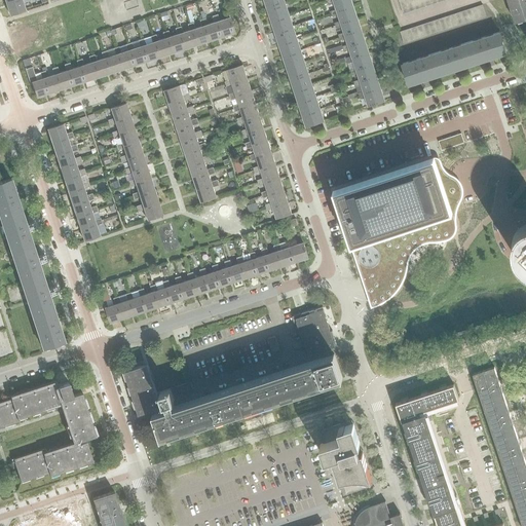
[(13,0),(5,3),(9,15),(24,10),(21,0),(13,0)]
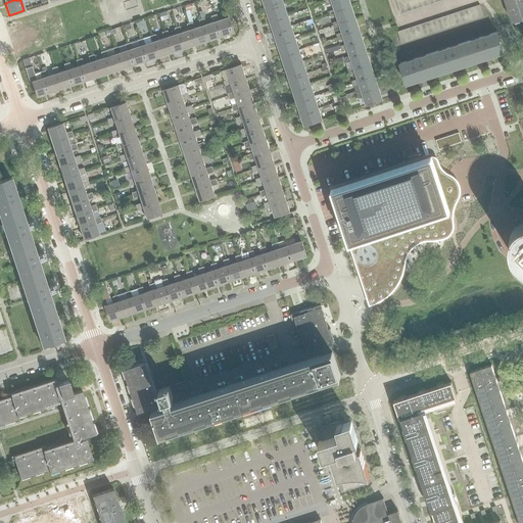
[(262,0),(265,9),(283,3),(281,0),(262,0)]
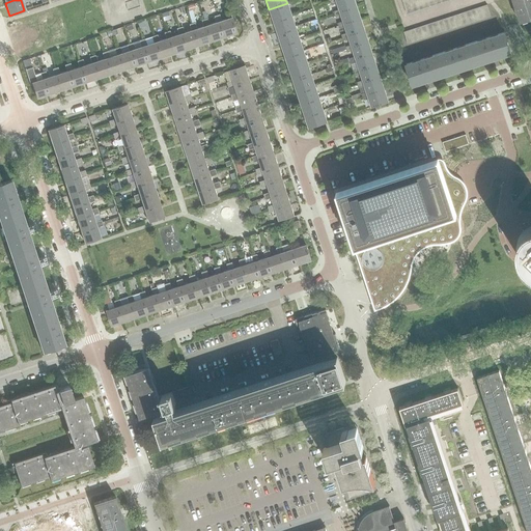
[(356,7),(353,0),(337,0),(335,1),(336,3),(339,9),(333,11),(334,18),(340,16),(339,12),(356,7)]
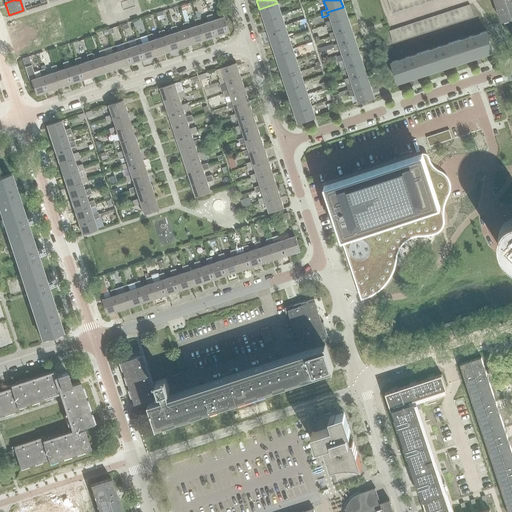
[(393,0),(387,2),(391,13),(396,12),(393,0)]
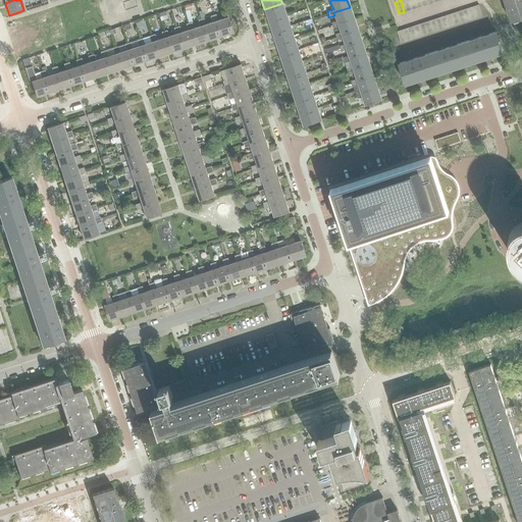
[(406,0),(400,0),(401,0),(404,12),(410,10),(406,0)]
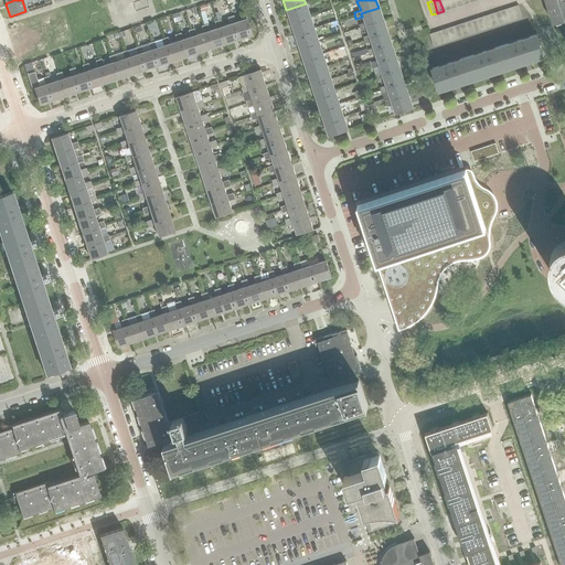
[(439,0),(444,11),(449,9),(446,0),(439,0)]
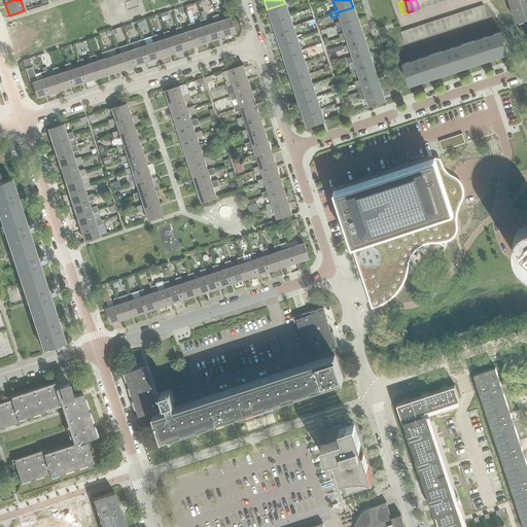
[(526,0),(507,0),(515,22),(526,18),(526,0)]
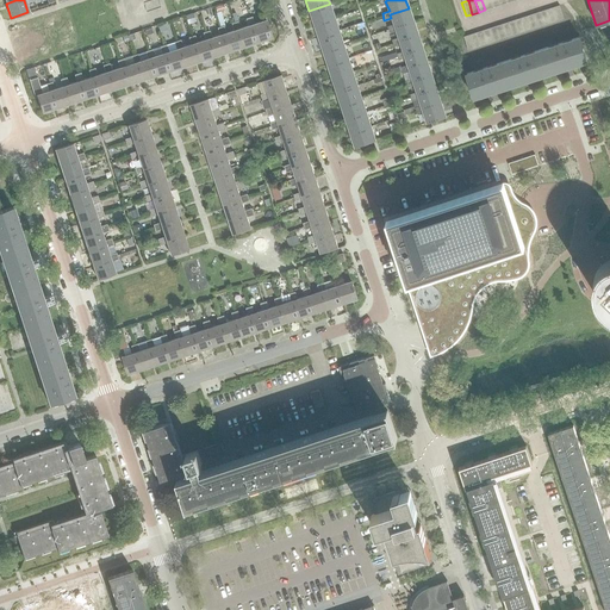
[(334,17),(330,4),(309,11),(313,24),(334,17)]
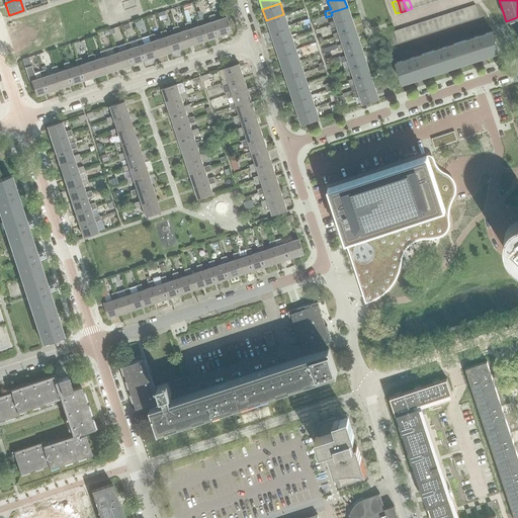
[(478,16),(475,5),(468,6),(472,18),(478,16)]
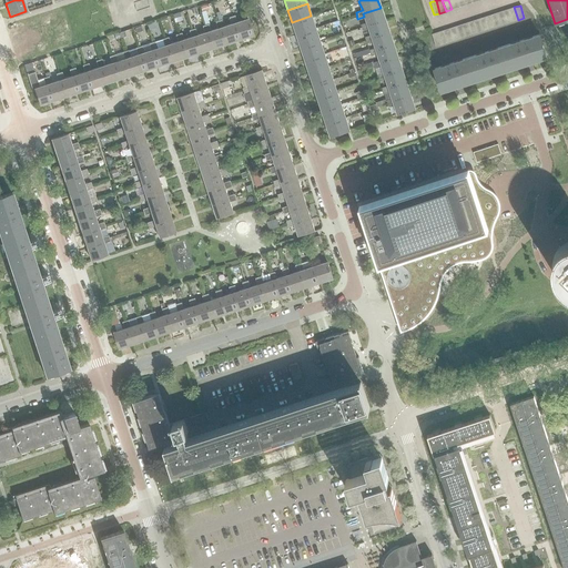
[(518,20),(514,7),(508,9),(513,21),(518,20)]
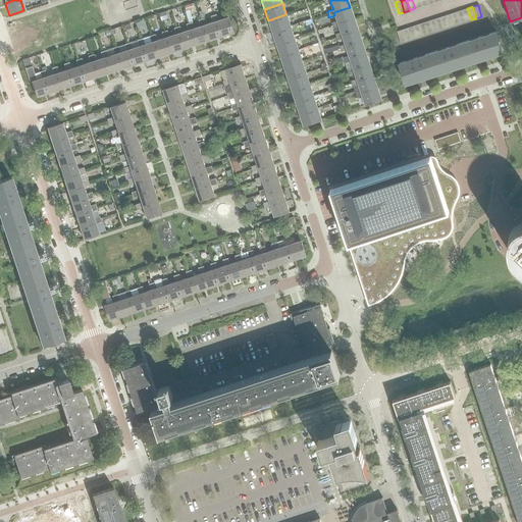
[(354,18),(350,7),(333,12),(334,15),(336,21),(330,23),(332,29),(338,27),(337,23),(354,18)]
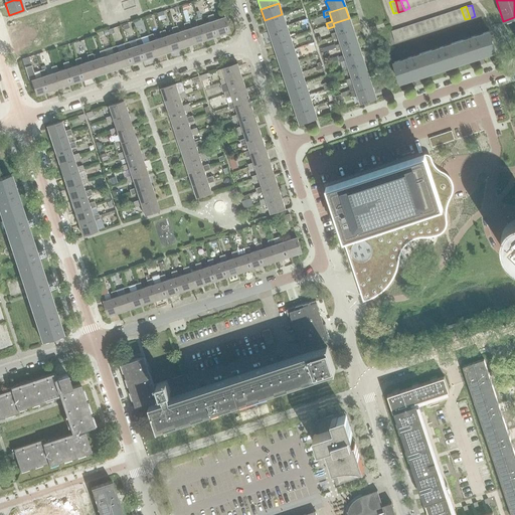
[(465,19),(461,8),(456,10),(459,21),(465,19)]
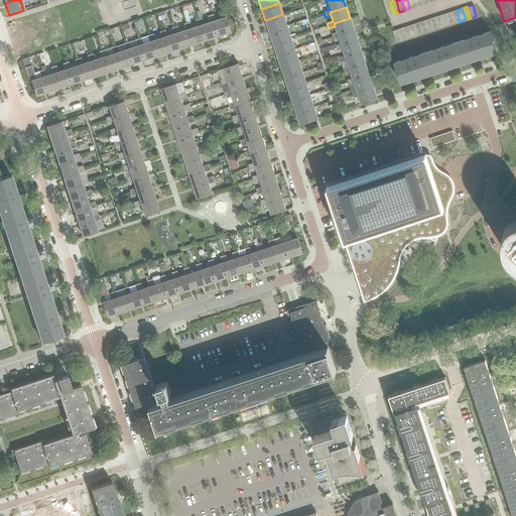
[(460,21),(457,10),(450,12),(455,23),(460,21)]
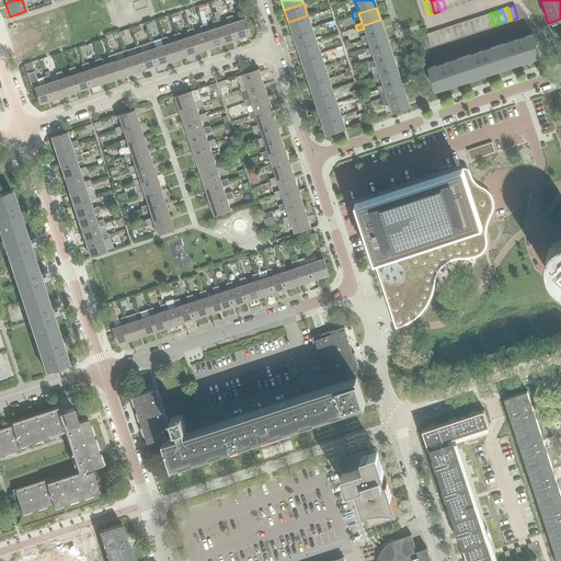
[(494,25),(490,13),(484,14),(489,27),(494,25)]
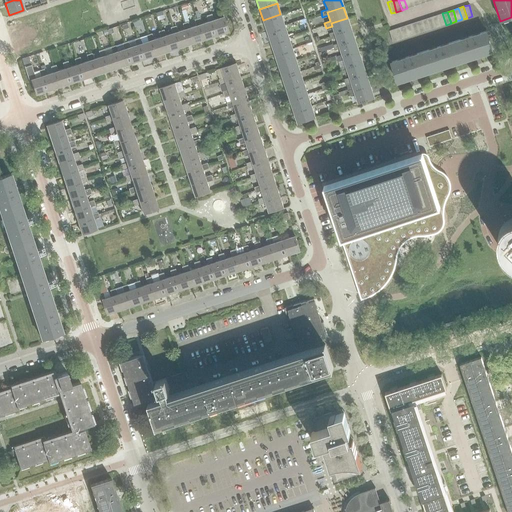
[(446,25),(442,13),(436,15),(440,27),(446,25)]
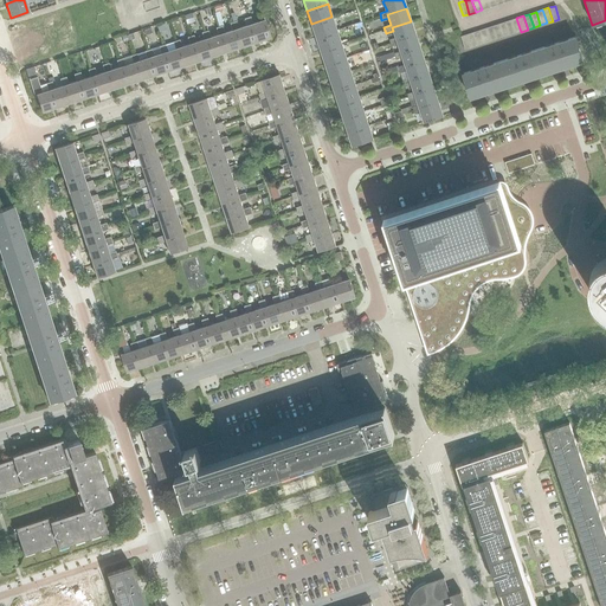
[(244,19),(246,25),(250,24),(256,42),(270,37),(264,19),(252,24),(250,17),(244,19)]
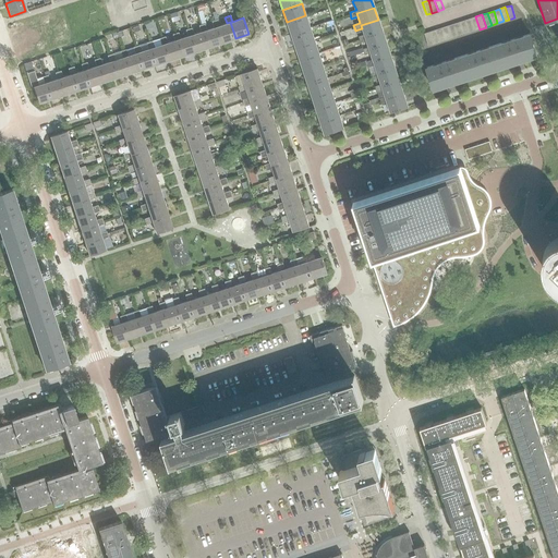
[(310,28),(305,15),(287,22),(291,35),(310,28)]
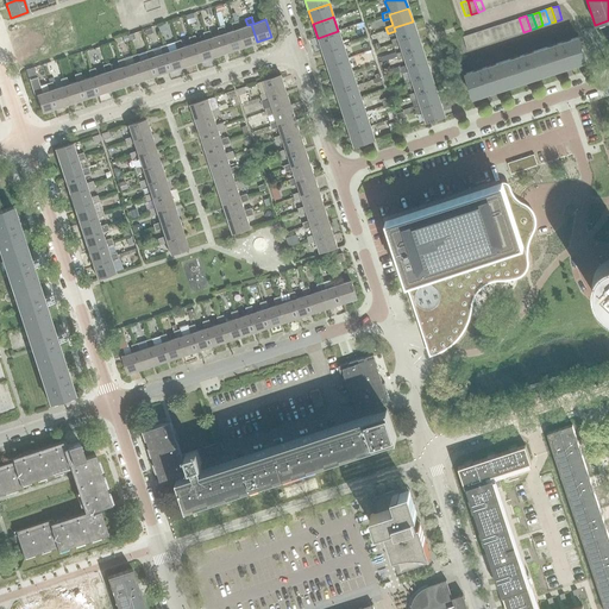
[(523,32),(519,18),(513,20),(518,33),(523,32)]
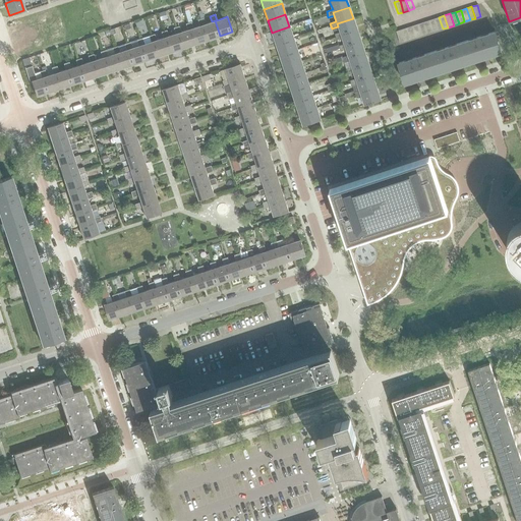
[(443,29),(439,17),(433,19),(437,31),(443,29)]
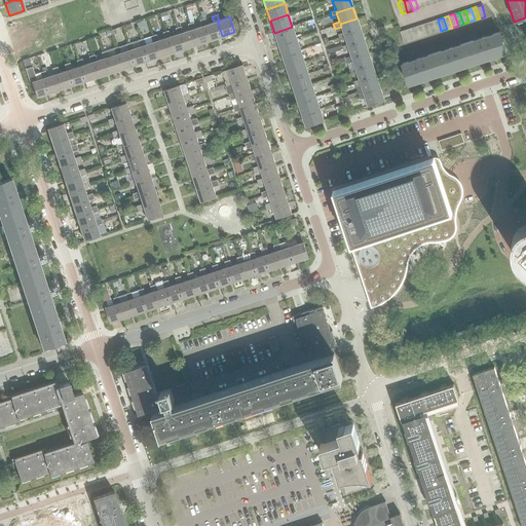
[(199,21),(201,26),(203,25),(209,40),(222,36),(217,21),(214,22),(207,24),(204,19),(199,21)]
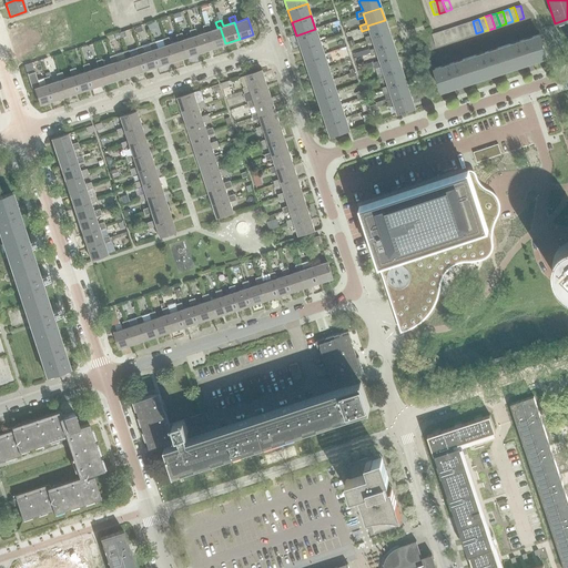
[(389,33),(385,20),(367,26),(368,29),(371,36),(364,38),(366,43),(373,41),(372,39),(389,33)]
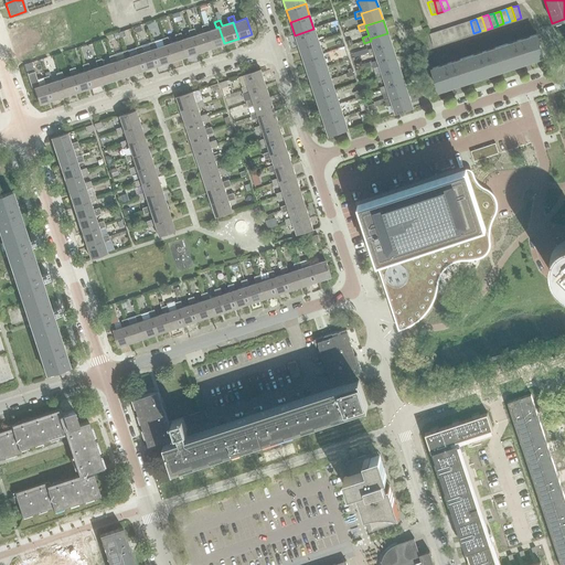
[(473,33),(470,21),(464,23),(468,35),(473,33)]
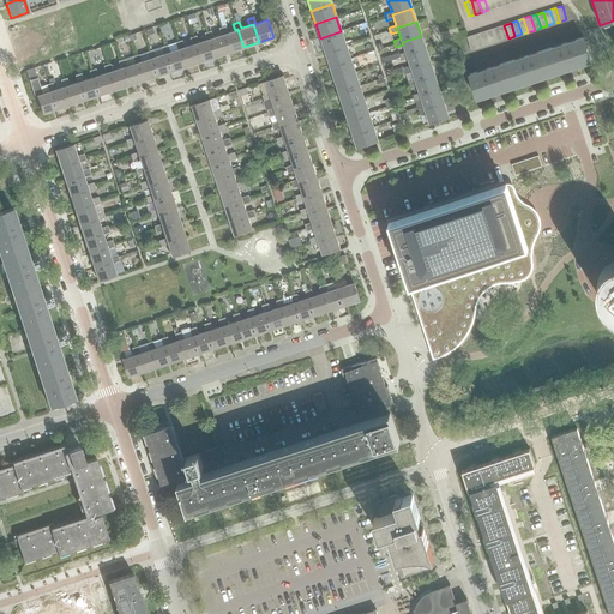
[(509,38),(504,25),(498,26),(503,41),(509,38)]
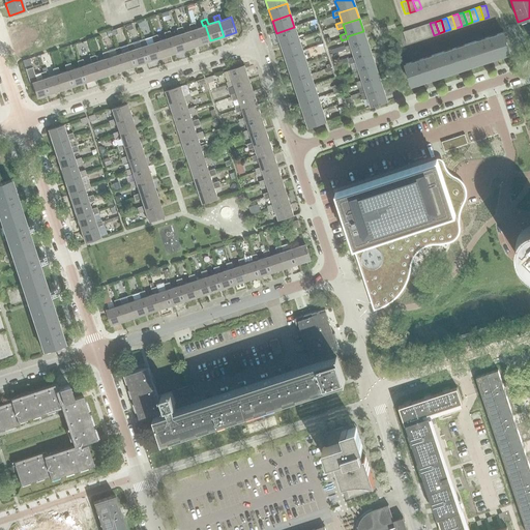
[(188,24),(190,30),(194,29),(198,45),(210,40),(205,25),(203,26),(196,28),(194,23),(188,24)]
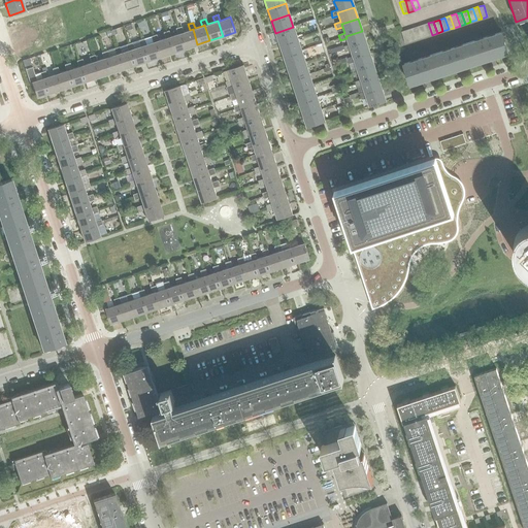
[(432,35),(428,23),(423,25),(426,36),(432,35)]
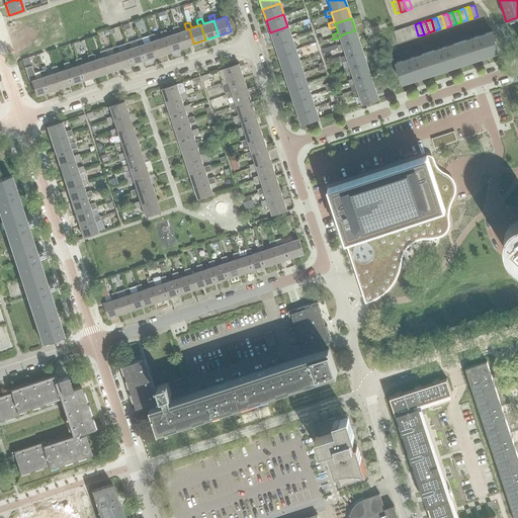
[(418,35),(415,24),(409,26),(413,37),(418,35)]
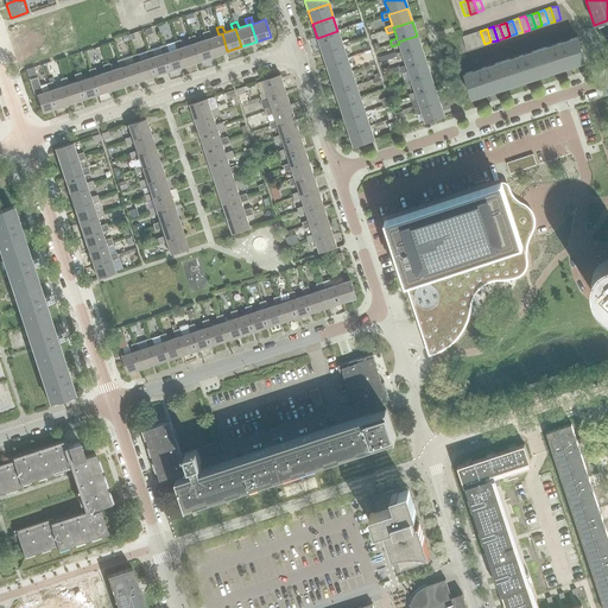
[(202,32),(204,39),(207,38),(213,56),(227,51),(222,33),(219,35),(210,37),(208,31),(202,32)]
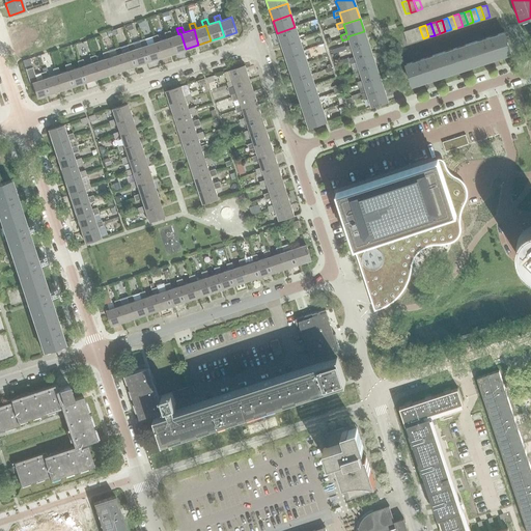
[(299,38),(295,27),(277,33),(281,45),(299,38)]
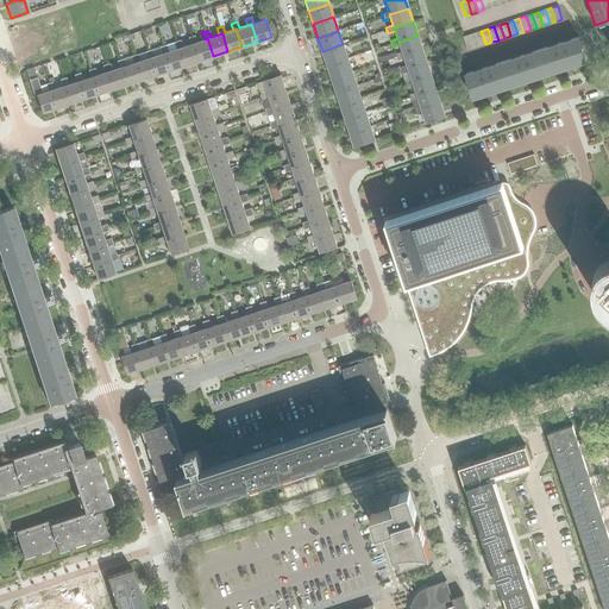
[(485,44),(481,31),(475,33),(479,46),(485,44)]
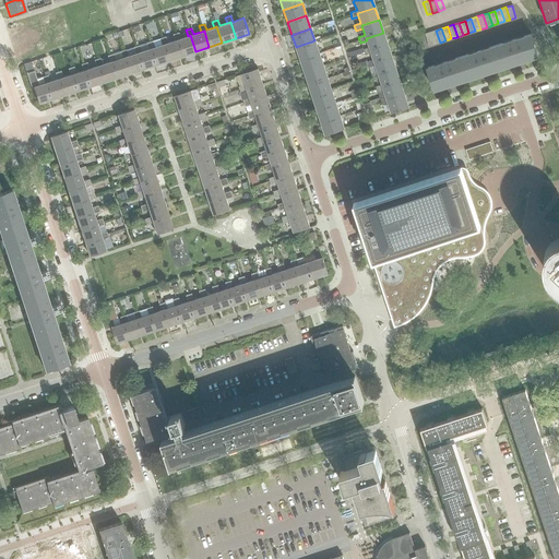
[(440,43),(436,31),(429,32),(433,45),(440,43)]
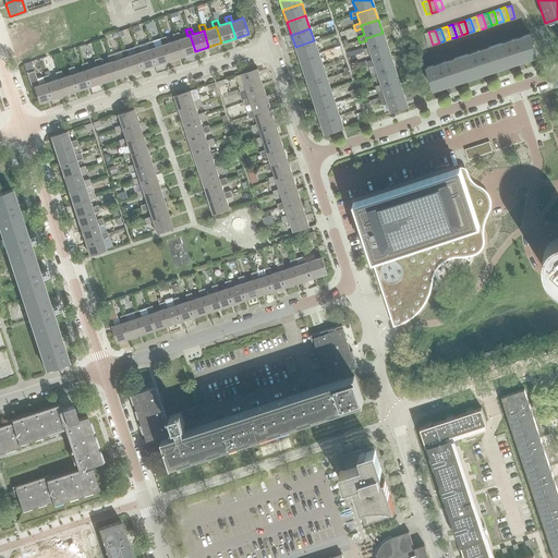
[(428,32),(423,34),(427,47),(433,45),(428,32)]
